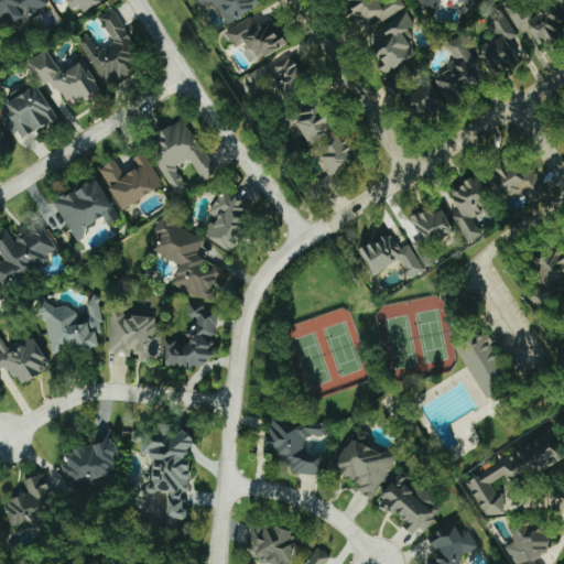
[(42,0),(0,0),(0,20),(6,32),(47,10),(42,0)]
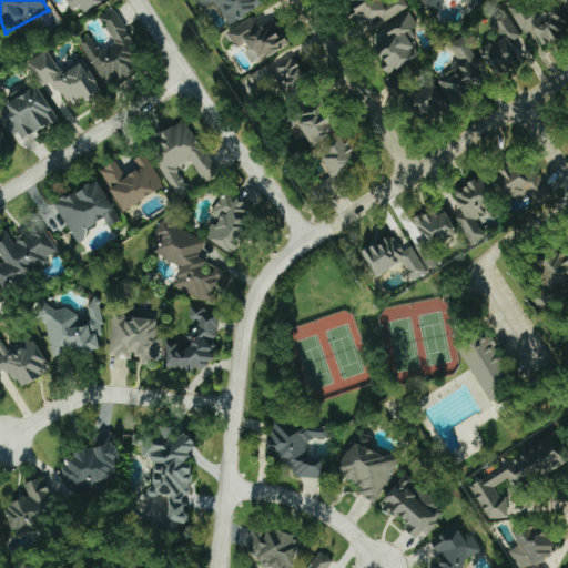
[(63,0),(70,10),(78,4),(82,12),(103,0),(102,0),(63,0)]
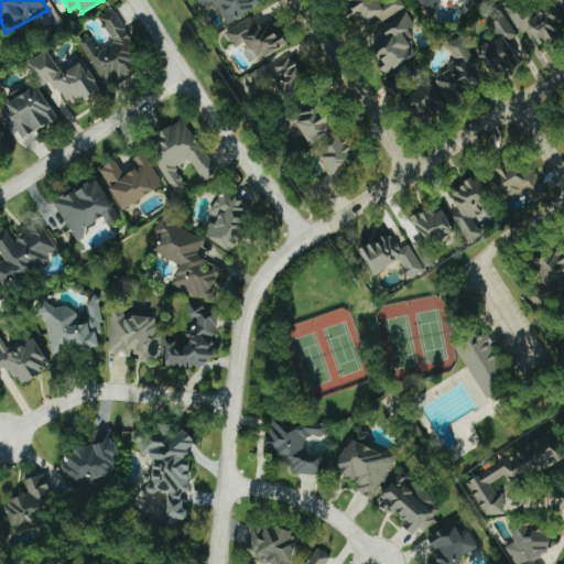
[(195,0),(201,9),(206,6),(218,26),(256,7),(252,0),(195,0)]
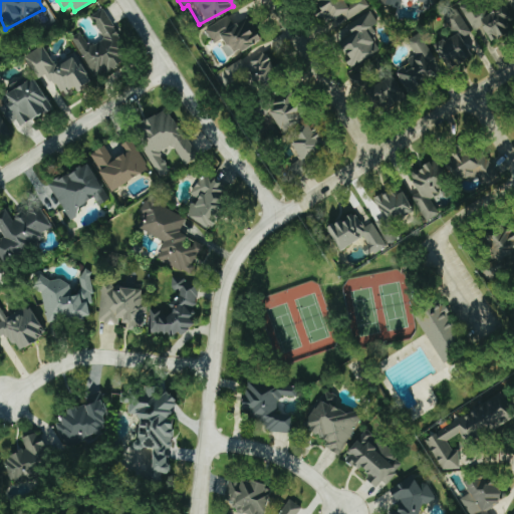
[(352,0),(344,5),(340,0),(313,0),(327,22),(333,18),(336,24),(343,19),(344,21),(368,6),(364,0),(352,0)]
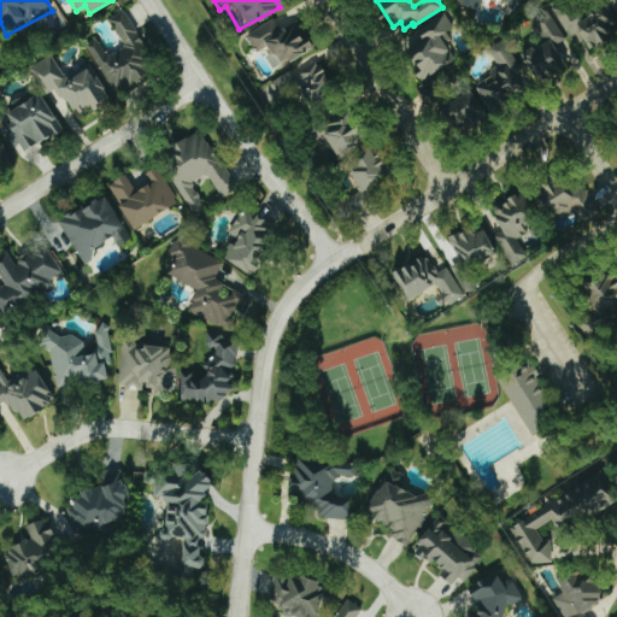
[(563,0),(551,7),(565,36),(577,30),(587,48),(616,33),(604,7),(581,18),(571,0),(563,0)]
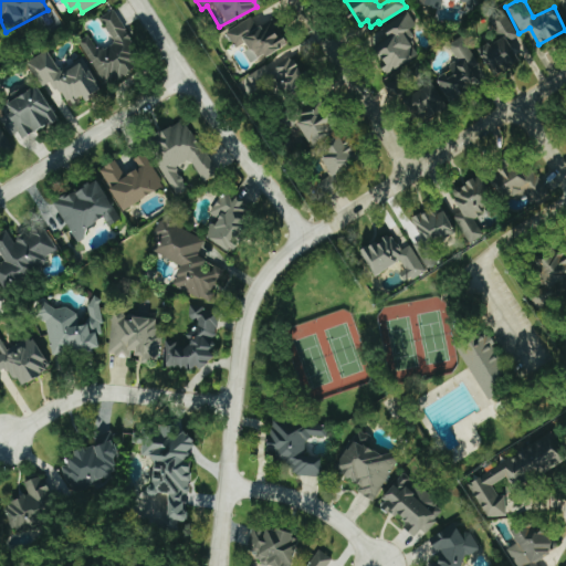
[(98,17),(112,42),(96,51),(88,37),(80,42),(103,84),(142,63),(112,10),(98,17)]
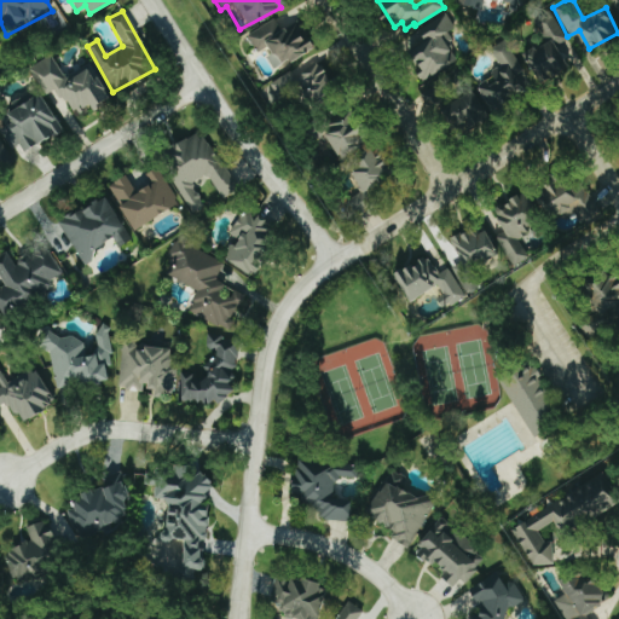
[(423,80),(457,62),(447,45),(451,42),(446,33),(453,28),(446,16),(401,41),(423,80)]
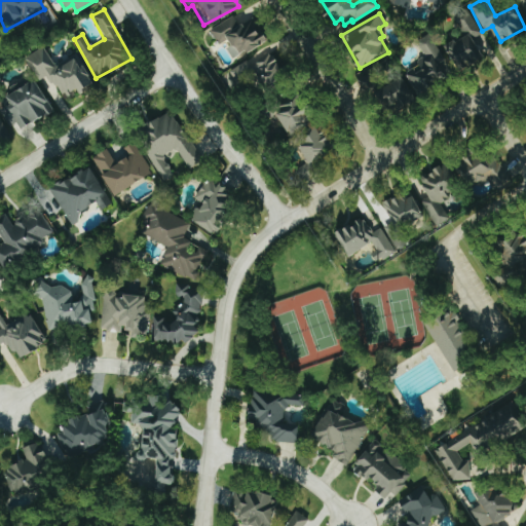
[(480,59),(476,49),(485,45),(470,14),(456,21),(463,35),(445,44),(457,70),(480,59)]
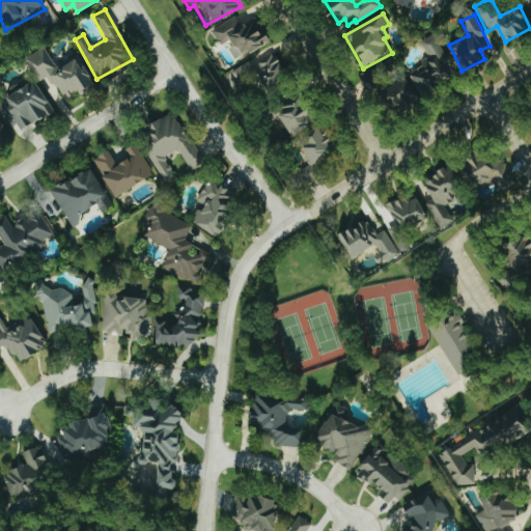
[(219,45),(225,42),(235,59),(268,40),(255,18),(240,26),(234,16),(211,29),(219,45)]
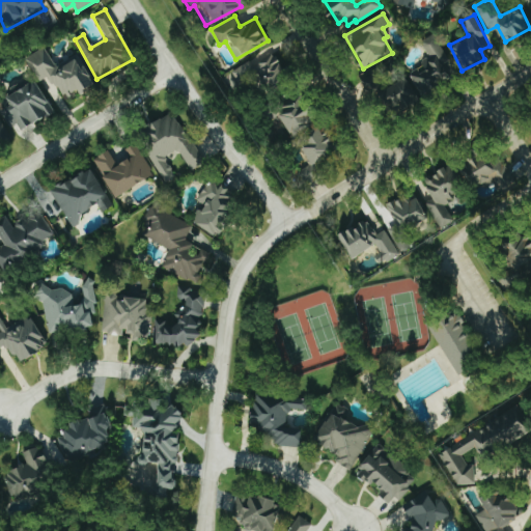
[(448,60),(432,34),(419,42),(428,59),(407,72),(422,96),(438,87),(435,82),(447,75),(442,64),(448,60)]
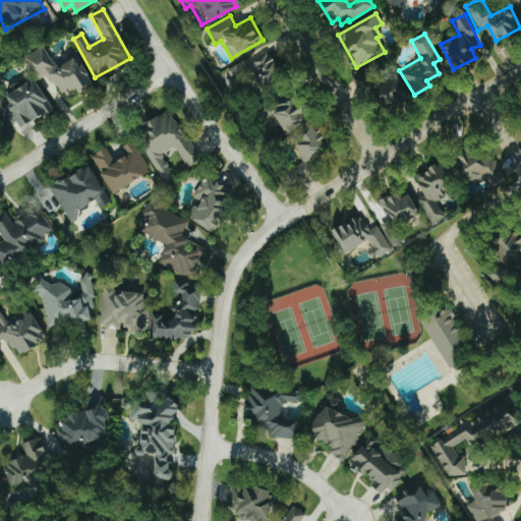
[(73,52),(53,64),(42,46),(23,57),(37,79),(47,73),(61,98),(77,89),(78,91),(92,81),(73,52)]
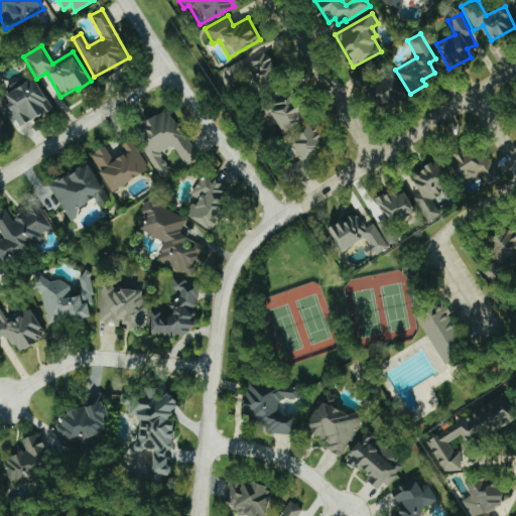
[(236,89),(251,79),(257,89),(279,76),(263,48),(226,72),(236,89)]
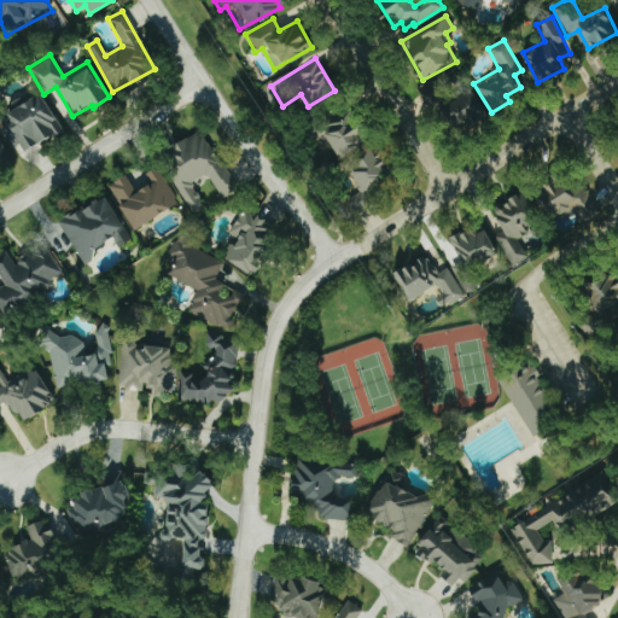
[(427,114),(445,108),(438,86),(420,91),(427,114)]
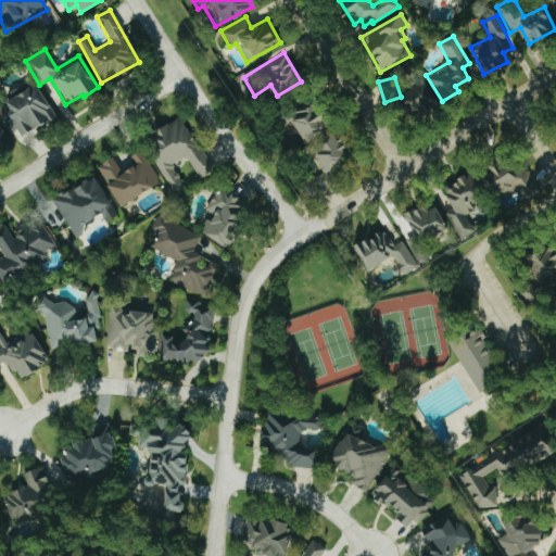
[(0,114),(13,140),(52,119),(47,110),(50,108),(35,79),(8,93),(11,99),(0,104),(4,112),(0,114)]
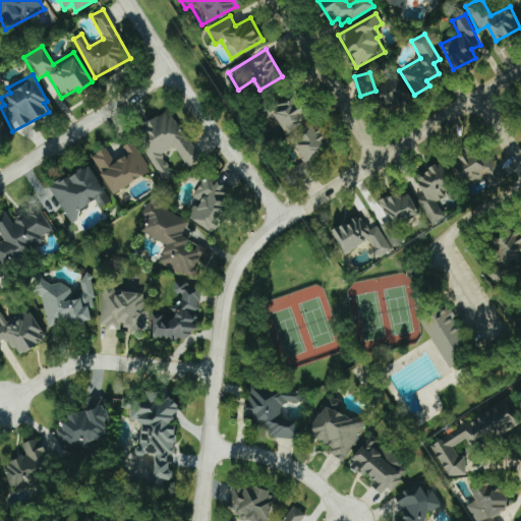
[(388,110),(409,101),(399,76),(378,85),(388,110)]
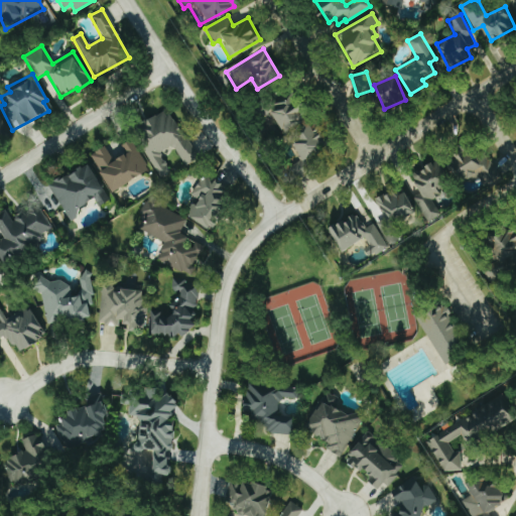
[(268,105),(281,129),(306,114),(292,91),(268,105)]
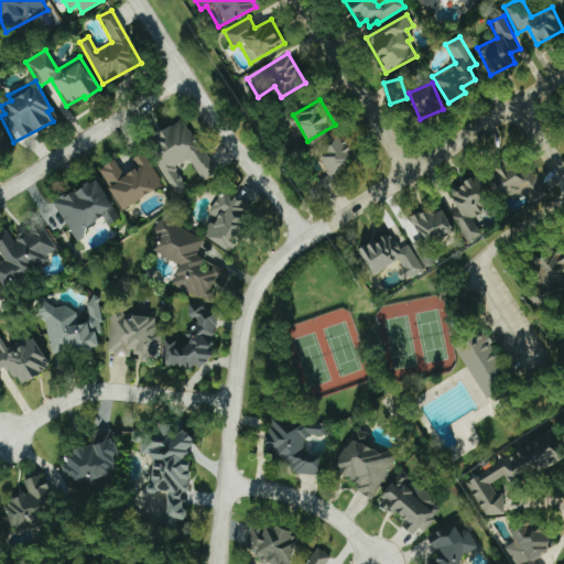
[(175,192),(184,185),(174,167),(188,159),(201,181),(215,173),(183,118),(145,140),(175,192)]
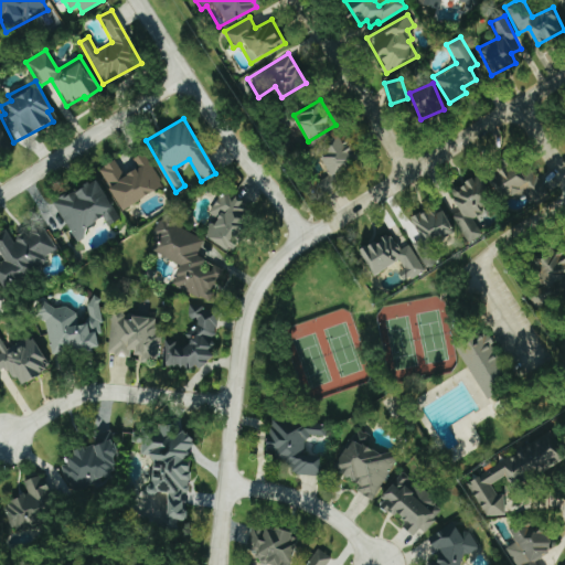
[(334,178),(358,157),(339,137),(317,158),(334,178)]
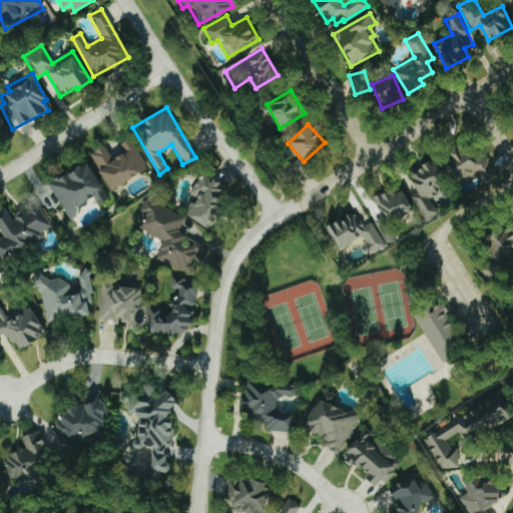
[(111,159),(103,145),(89,153),(110,190),(147,169),(129,138),(120,143),(125,152),(111,159)]
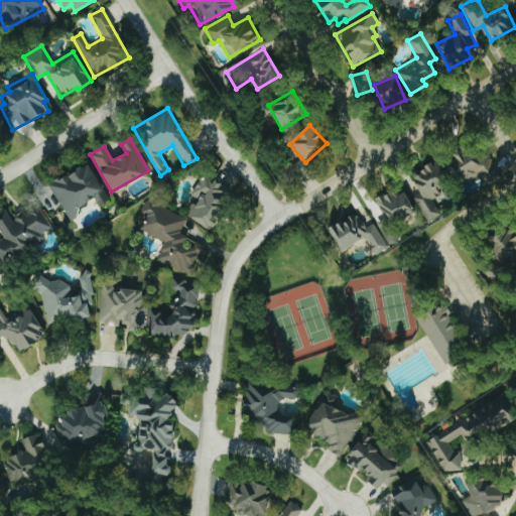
[(500,176),(484,152),(476,157),(468,144),(445,158),(463,185),(477,176),(484,186),(500,176)]
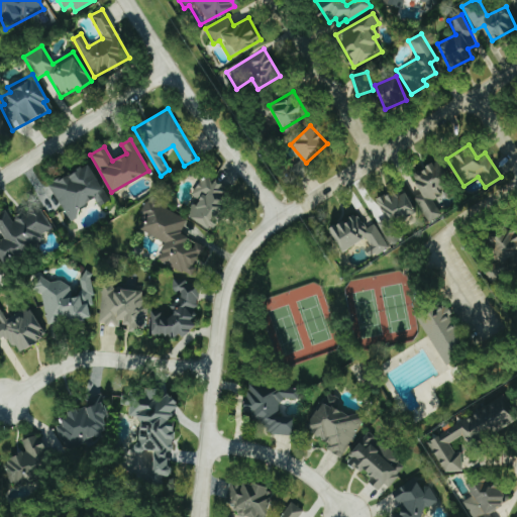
[(411,174),(420,193),(414,197),(426,222),(440,215),(432,200),(441,195),(438,189),(450,183),(439,160),(411,174)]
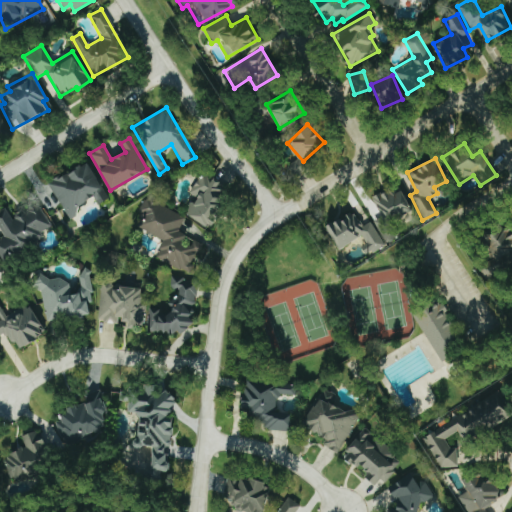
[(74,206),(103,191),(88,162),(48,183),(68,219),(79,214),(74,206)]
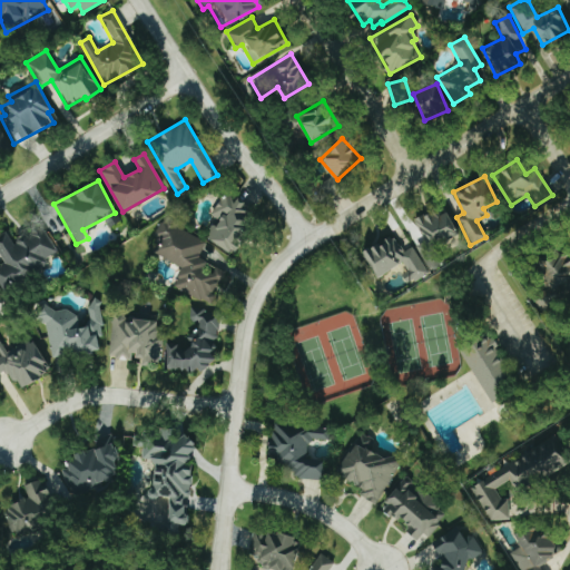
[(213,217),(217,218),(207,242),(236,254),(255,207),(223,194),(213,217)]
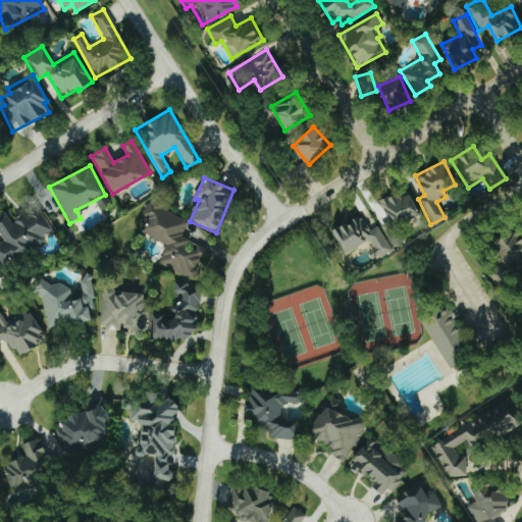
[(397,194),(380,200),(389,226),(419,215),(410,193),(398,198),(397,194)]
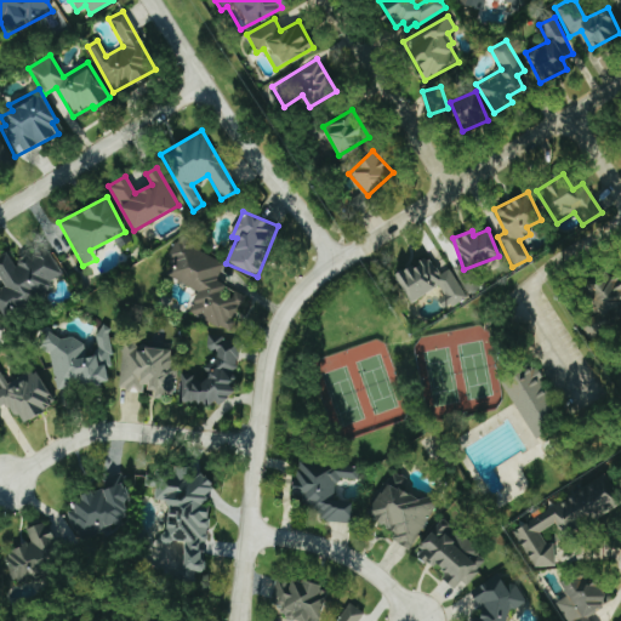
[(223,265),(178,238),(164,262),(172,267),(167,274),(198,292),(188,309),(224,331),(245,297),(215,279),(223,265)]
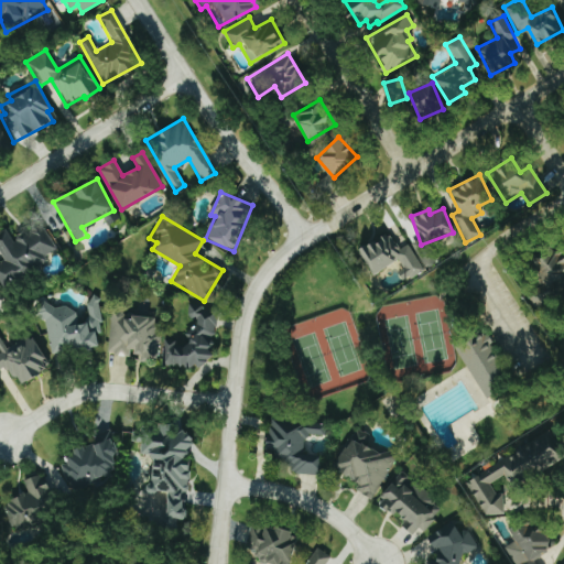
[(0,231),(0,253),(2,259),(0,259),(0,284),(0,285),(57,256),(42,225),(12,241),(6,229),(0,231)]
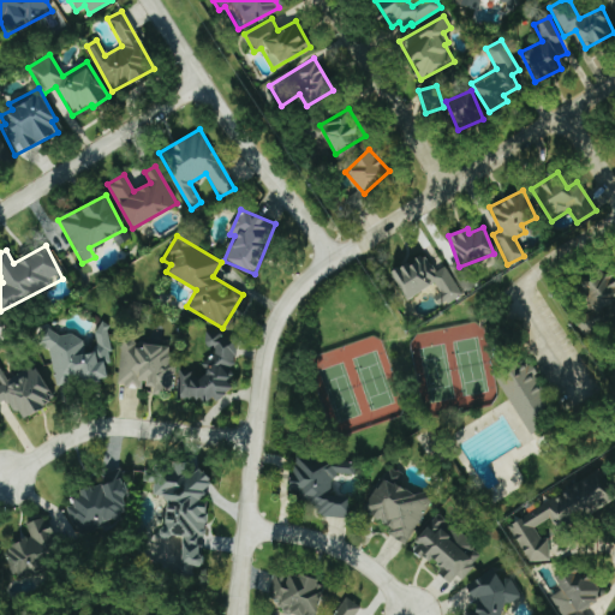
[(445,266),(430,273),(421,256),(390,273),(405,299),(430,286),(441,305),(460,294),(445,266)]
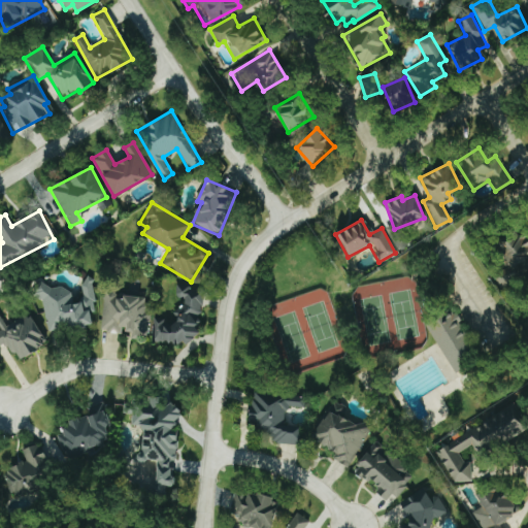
[(515,235),(514,234),(498,240),(515,275),(527,268),(527,231),(527,229),(515,235)]
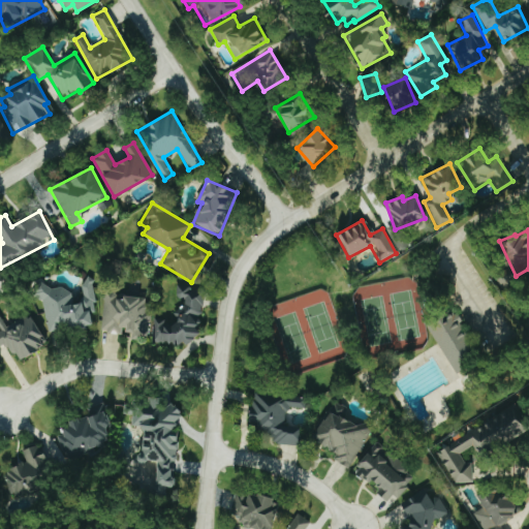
[(47,332),(96,324),(89,278),(81,279),(84,301),(71,303),(69,286),(40,290),(47,332)]
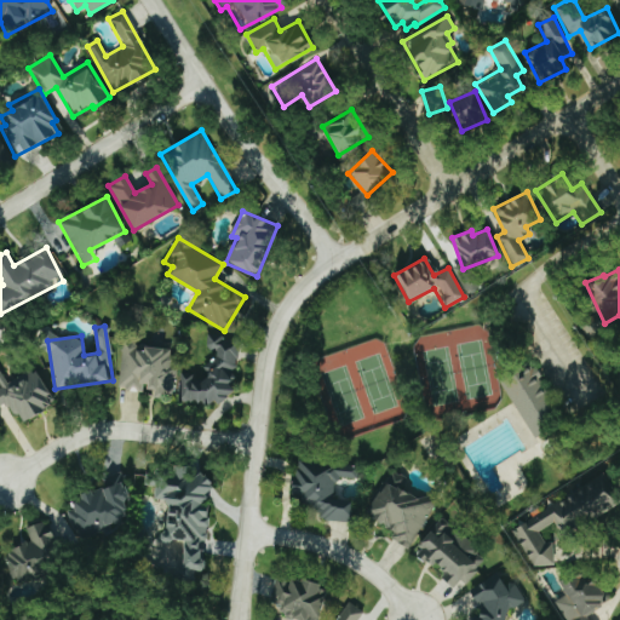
[(237,338),(206,337),(205,350),(214,351),(213,363),(205,363),(205,378),(179,375),(178,400),(233,403),(237,338)]
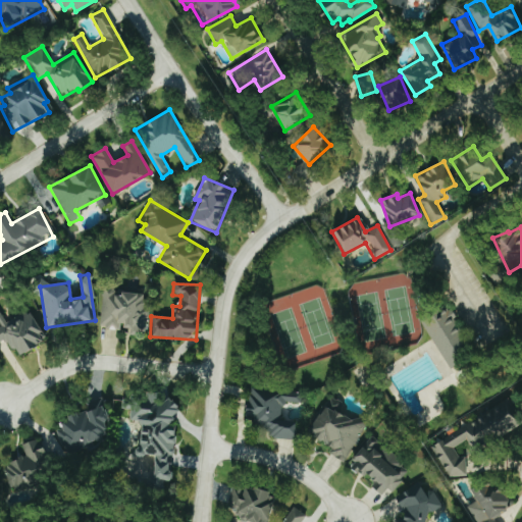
[(457,365),(477,354),(436,289),(417,300),(457,365)]
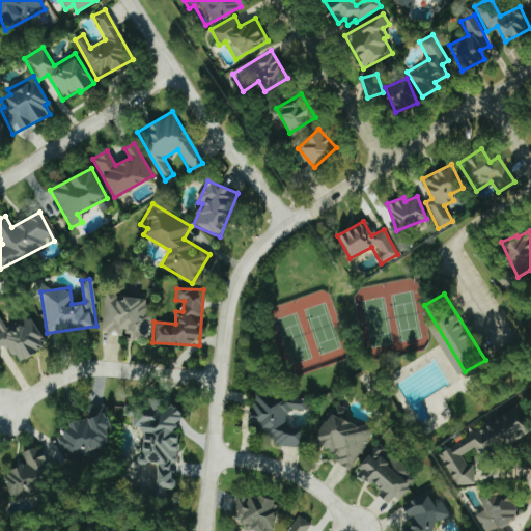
[(5,329),(0,319),(0,347),(6,344),(17,362),(47,345),(30,314),(5,329)]
